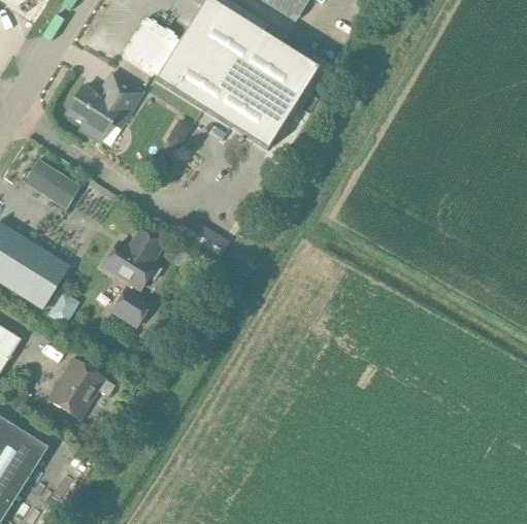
[(147,17),(123,55),(154,74),(155,72),(158,75),(156,79),(173,90),(250,137),(301,56),(225,8),(212,0),(205,0),(180,40),(176,37),(177,36),(147,17)]
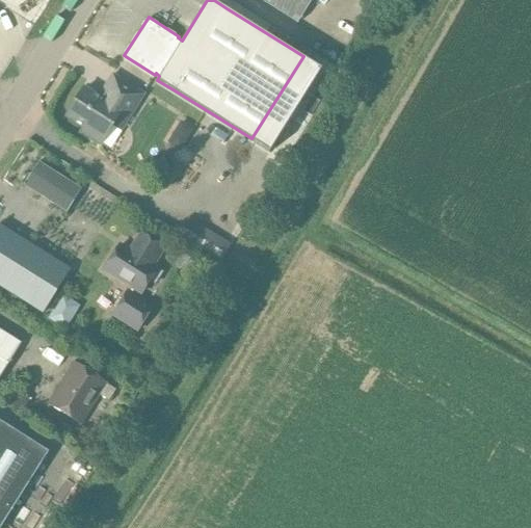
[(266,0),(298,20),(311,0),(322,0),(325,2),(326,0),(266,0)]
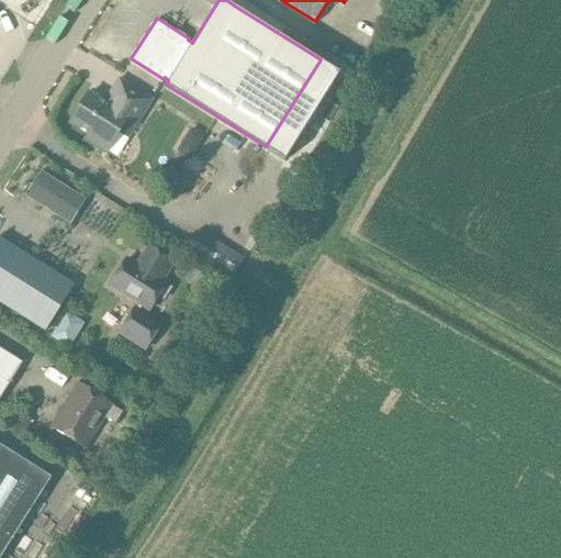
[(86,137),(104,149),(107,151),(121,127),(130,133),(153,97),(138,88),(120,76),(105,100),(89,90),(70,121),(89,132),(86,137)]
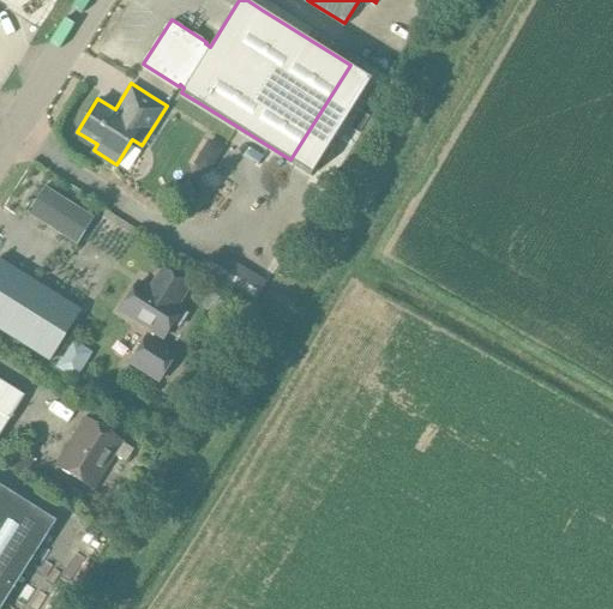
[(209,137),(193,162),(209,172),(224,146),(209,137)]
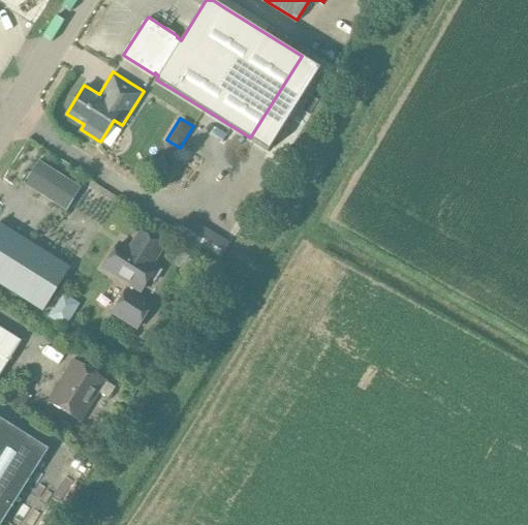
[(38,158),(24,181),(67,208),(82,186),(38,158)]
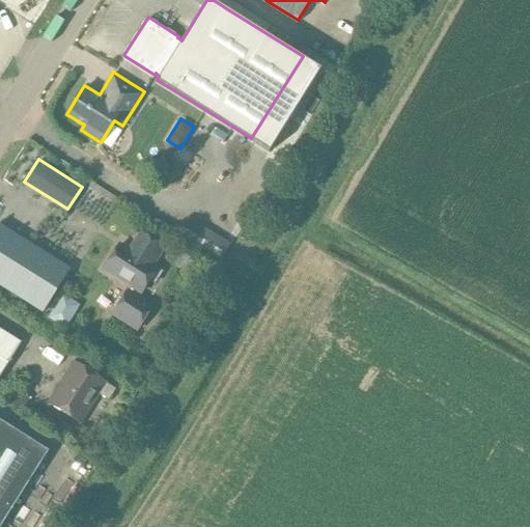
[(71,267),(17,232),(0,222),(0,282),(43,310),(71,267)]
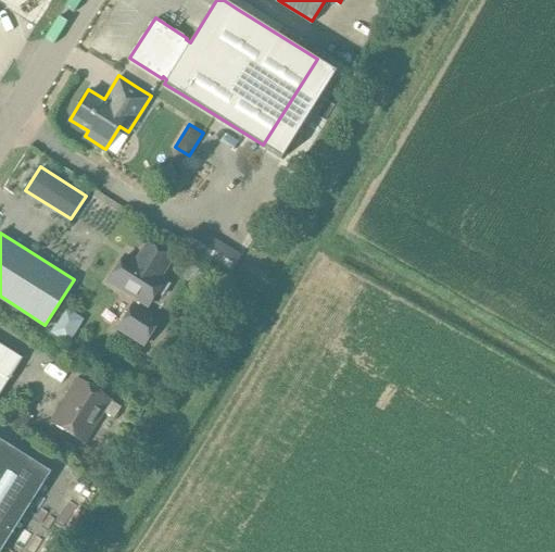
[(190,235),(185,242),(207,255),(229,270),(234,262),(190,235)]
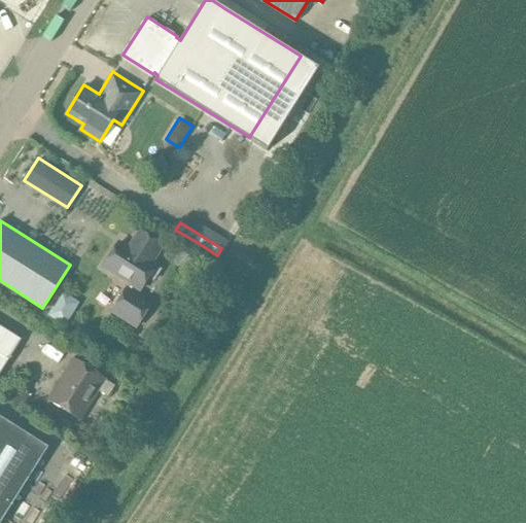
[(141,288),(148,276),(154,280),(162,268),(155,264),(151,262),(163,243),(158,240),(140,229),(129,246),(119,241),(104,265),(141,288)]
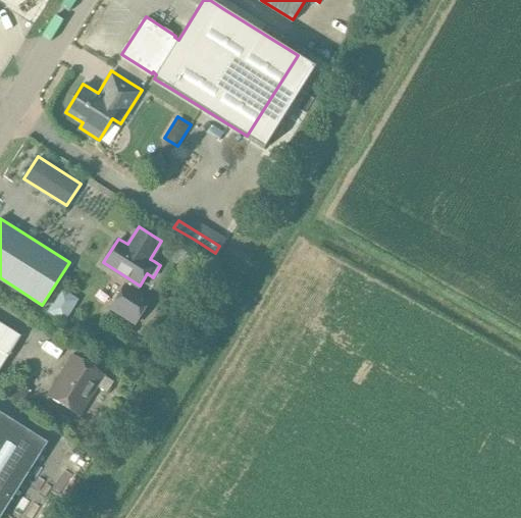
[(178,245),(170,257),(183,265),(191,253),(178,245)]
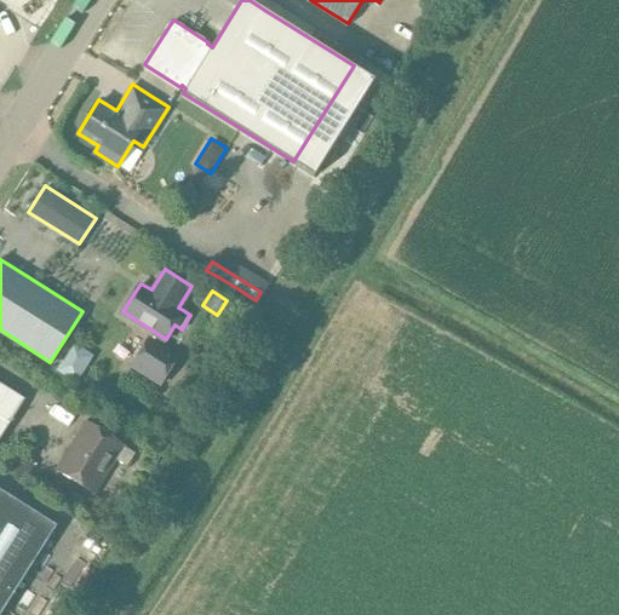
[(131,365),(162,385),(182,354),(150,333),(131,365)]
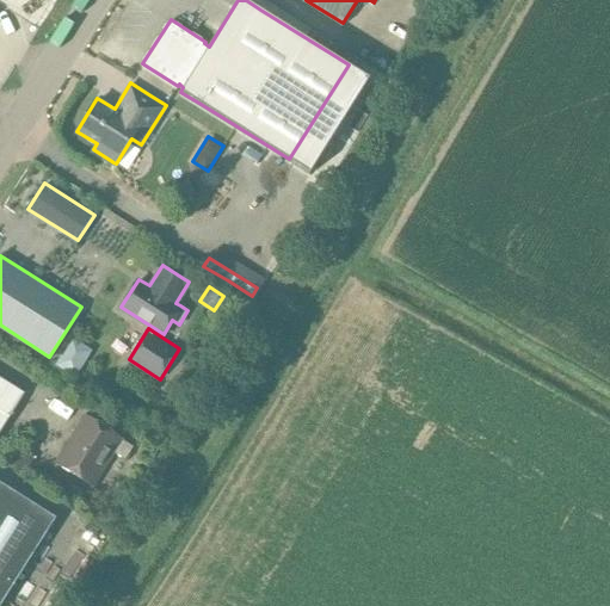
[(72,335),(55,363),(75,375),(92,347),(72,335)]
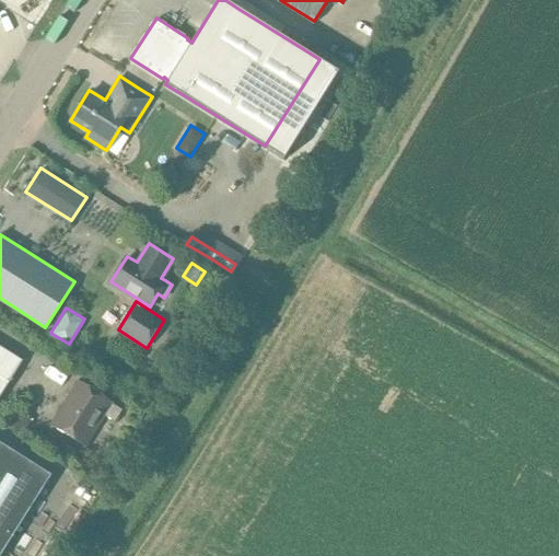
[(0,395),(22,359),(0,345),(0,395)]
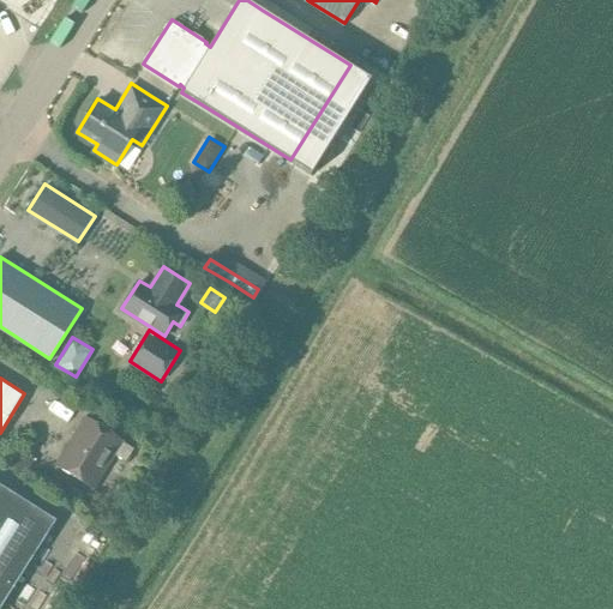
[(58,463),(78,476),(92,486),(114,452),(126,459),(134,447),(92,420),(76,445),(71,442),(58,463)]
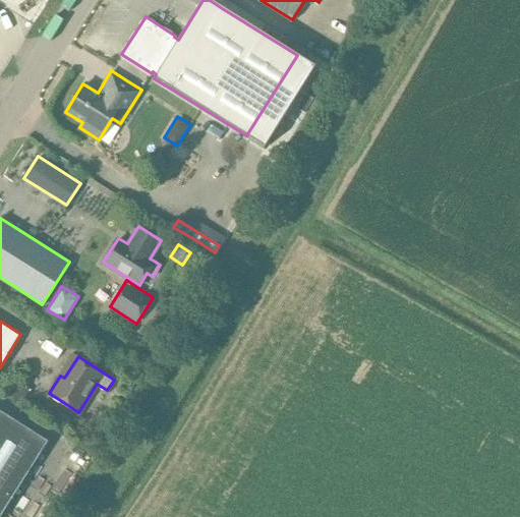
[(0,410),(0,515),(48,441),(0,410)]
